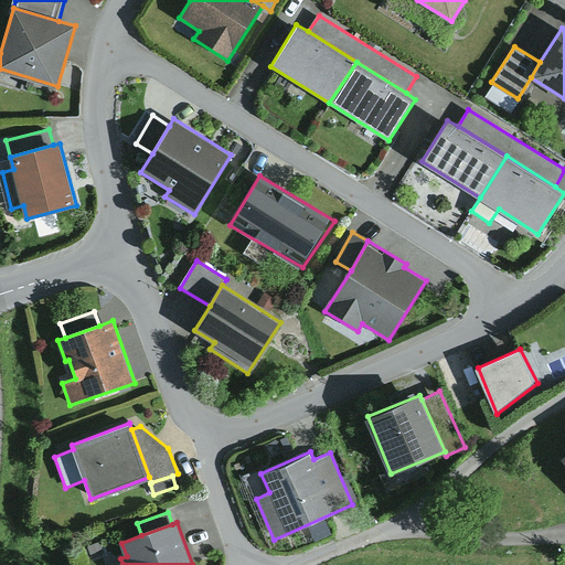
[(99,543),(88,546),(91,556),(94,558),(104,555),(103,551),(99,543)]
